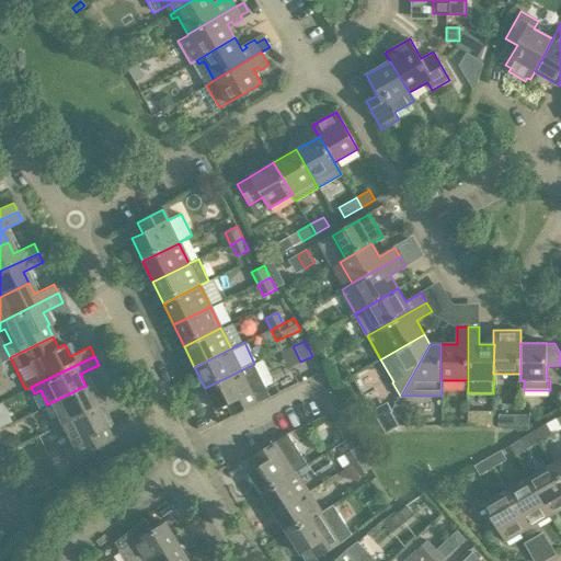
[(254,364),(205,388),(216,411),(227,405),(231,415),(271,397),(254,364)]
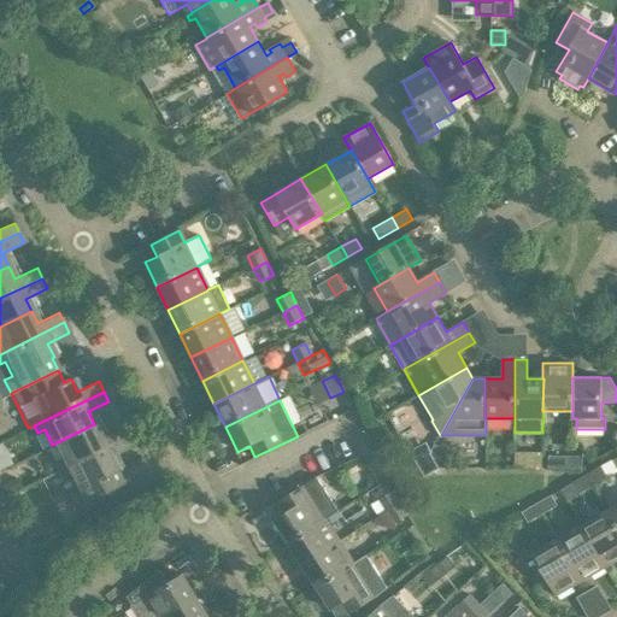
[(52,463),(56,471),(127,435),(122,427),(100,438),(94,424),(52,445),(59,460),(52,463)]
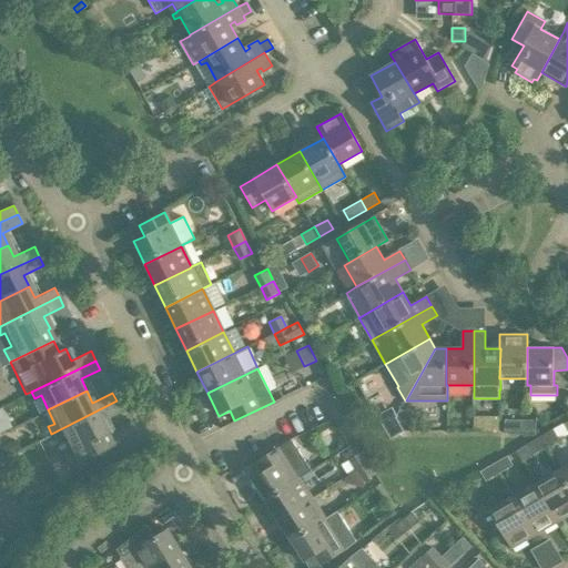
[(117,401),(51,434),(54,440),(62,437),(69,450),(61,455),(67,467),(110,445),(104,434),(108,433),(101,421),(121,411),(117,401)]
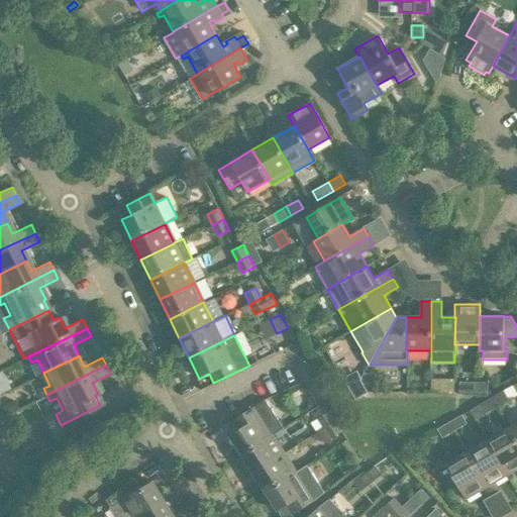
[(364,373),(360,380),(367,392),(376,392),(377,377),(364,373)]
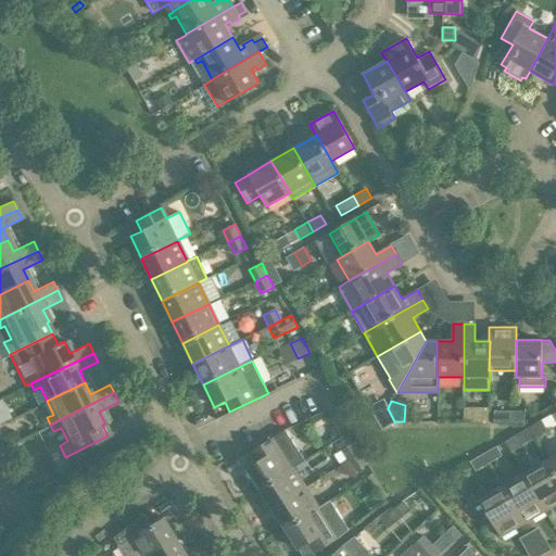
[(509,421),(509,411),(494,411),(494,421),(509,421)]
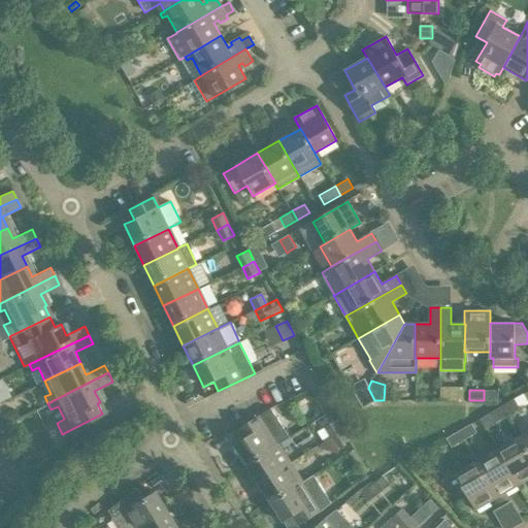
[(484,390),(484,400),(498,400),(498,390),(484,390)]
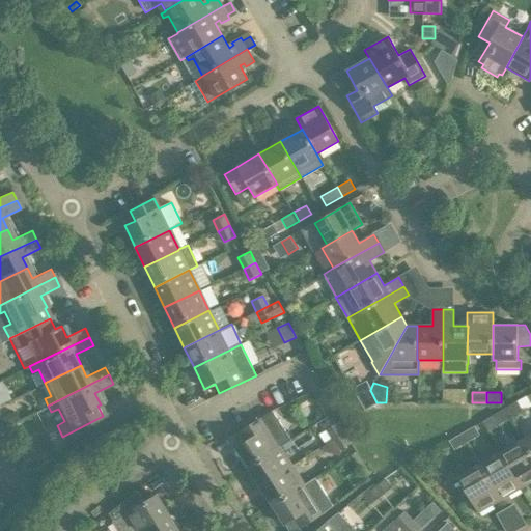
[(504,409),(509,418),(523,410),(518,400),(504,409)]
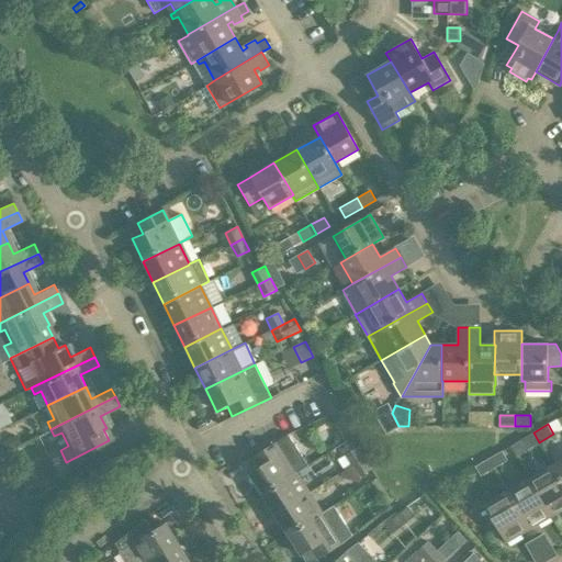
[(539,442),(534,433),(520,439),(527,449),(539,442)]
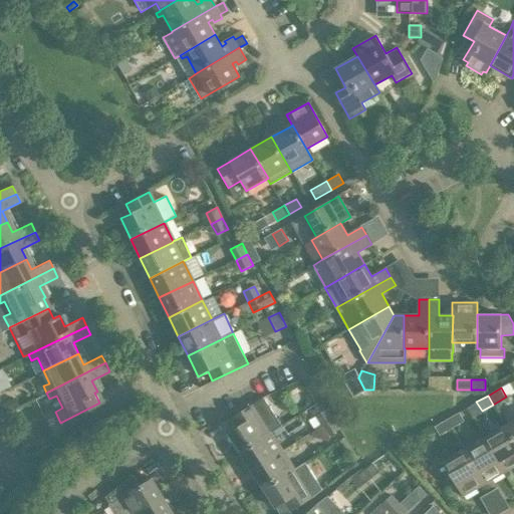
[(262,398),(252,405),(230,419),(236,428),(227,434),(239,453),(270,433),(280,427),(262,398)]
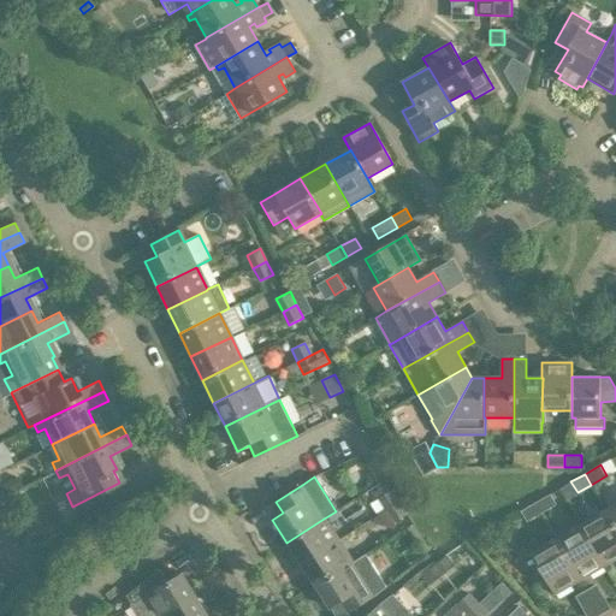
[(0,485),(0,487),(4,495),(22,486),(17,478),(0,485)]
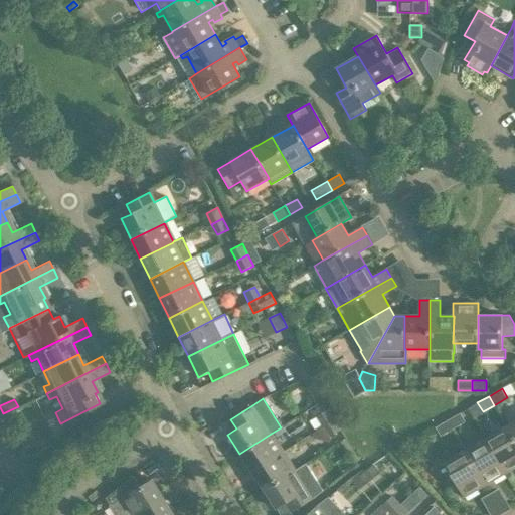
[(316,417),(323,426),(333,419),(326,409),(316,417)]
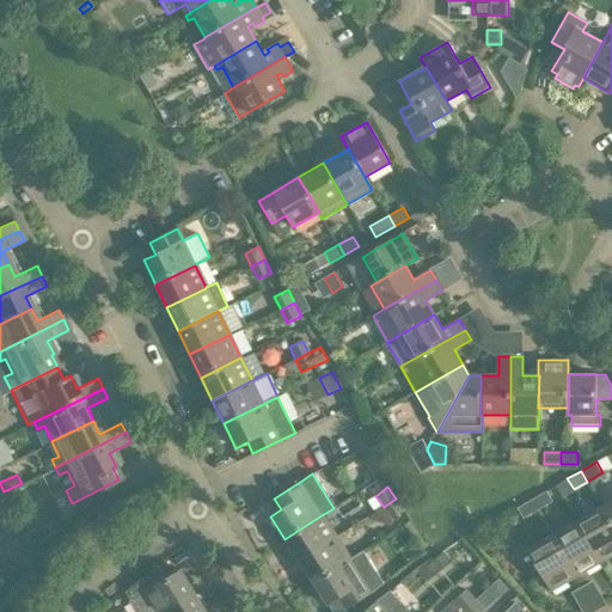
[(531,500),(537,510),(552,501),(546,490),(531,500)]
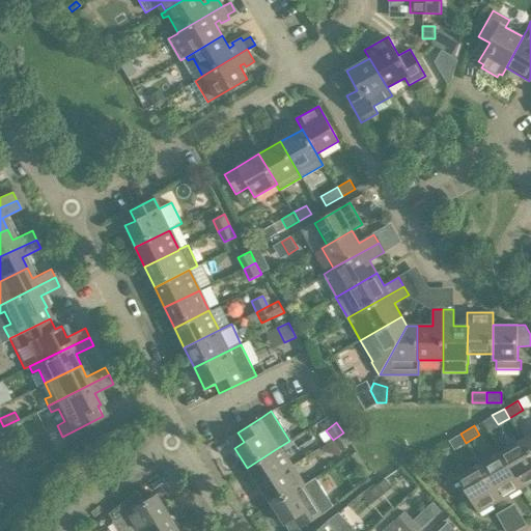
[(351,443),(343,432),(333,440),(340,450),(351,443)]
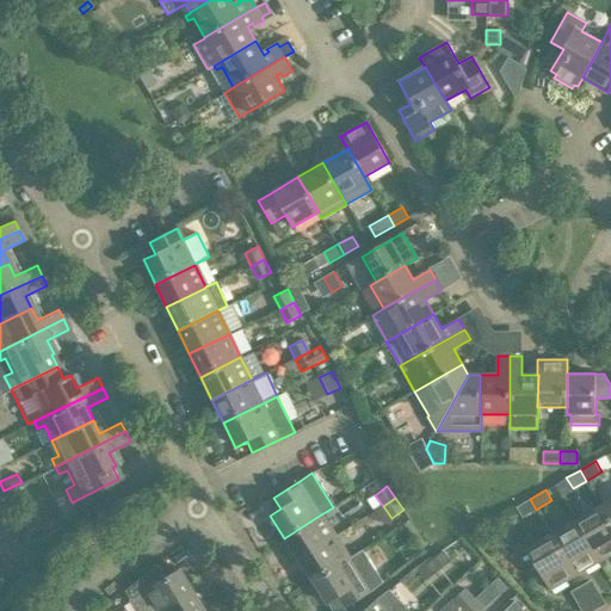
[(536,510),(530,499),(517,506),(523,517),(536,510)]
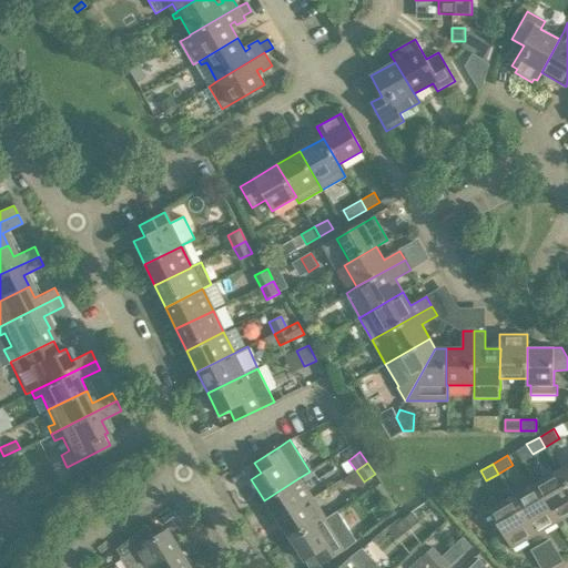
[(567,485),(559,470),(536,485),(558,521),(567,515),(567,485)]
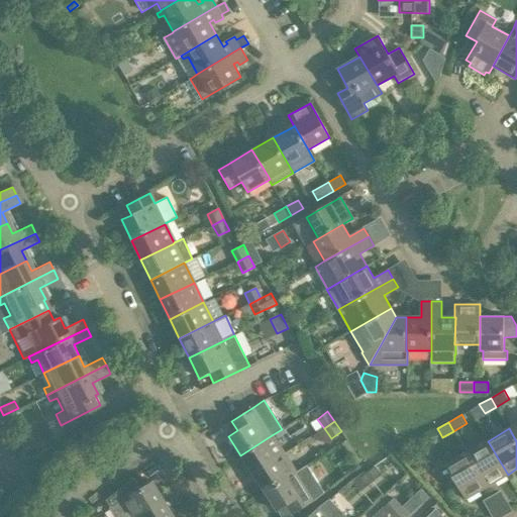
[(284,453),(272,435),(240,455),(252,474),(284,453)]
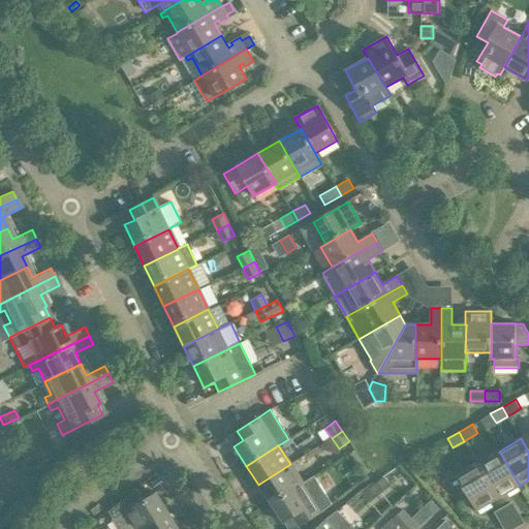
[(499,452),(477,464),(498,498),(520,486),(499,452)]
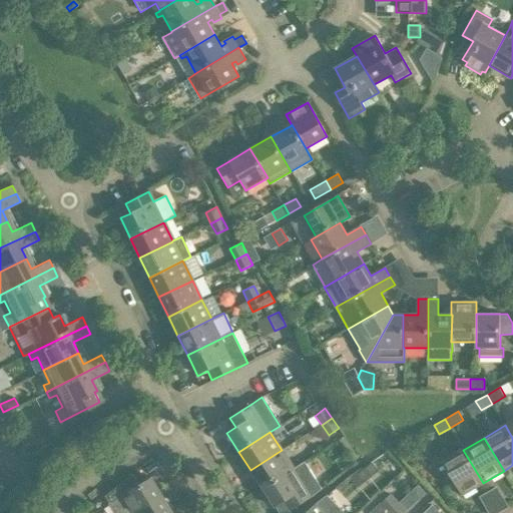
[(294,468),(282,450),(250,470),(263,488),(294,468)]
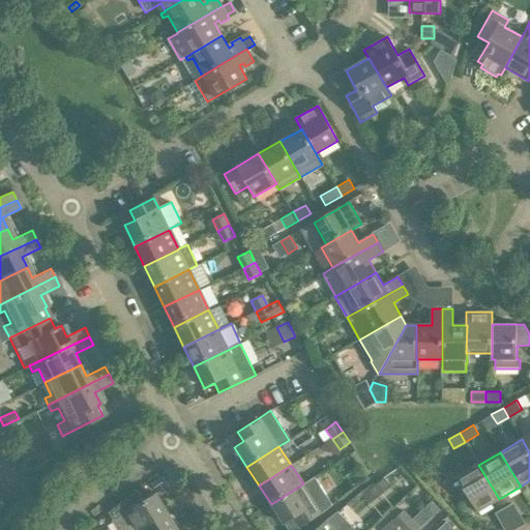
[(477,512),(499,499),(478,465),(457,477),(477,512)]
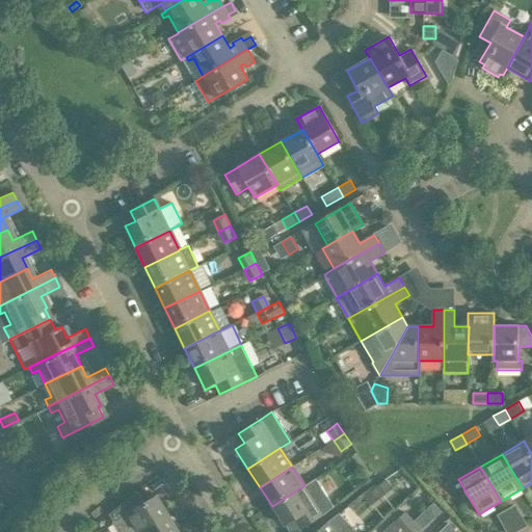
[(315,478),(304,485),(272,506),(285,527),(294,521),(300,530),(323,514),(334,506),(315,478)]
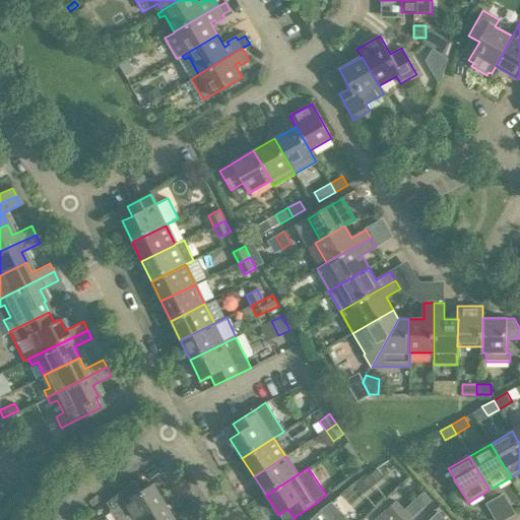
[(105,503),(115,519),(138,519),(165,504),(152,484),(139,492),(133,481),(105,503)]
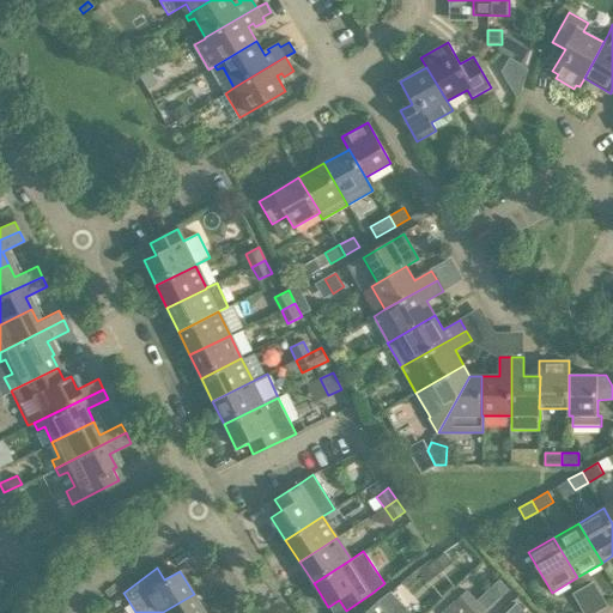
[(588,612),(592,612),(610,604),(596,581),(576,593),(588,612)]
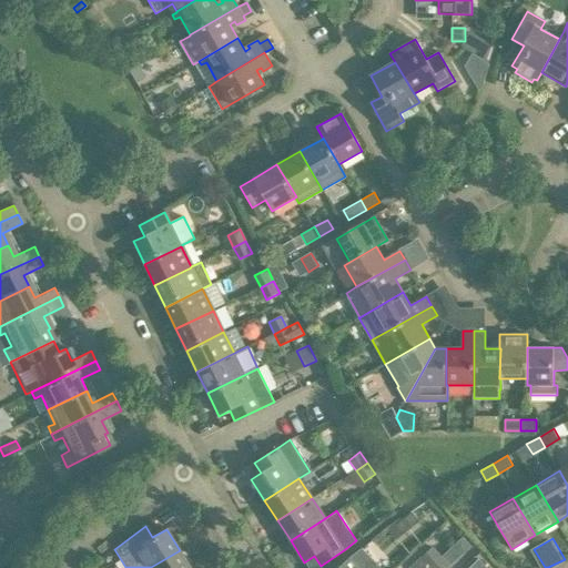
[(381,567),(362,547),(351,556),(337,567),(381,567)]
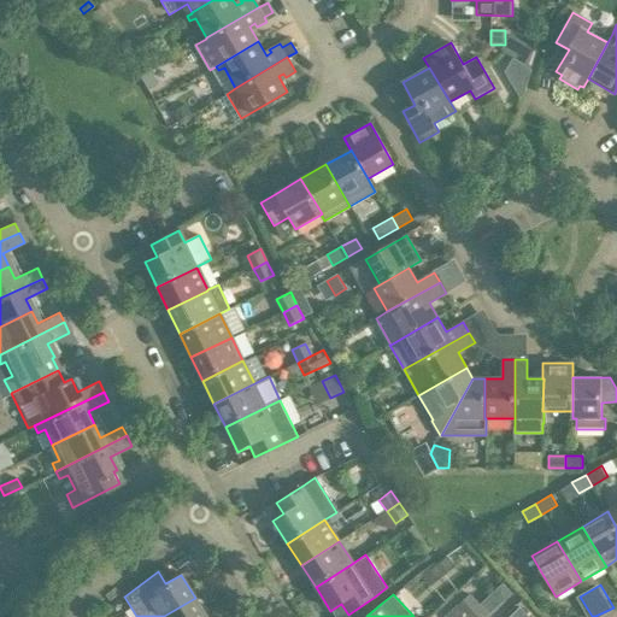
[(468,615),(479,605),(469,594),(458,605),(468,615)]
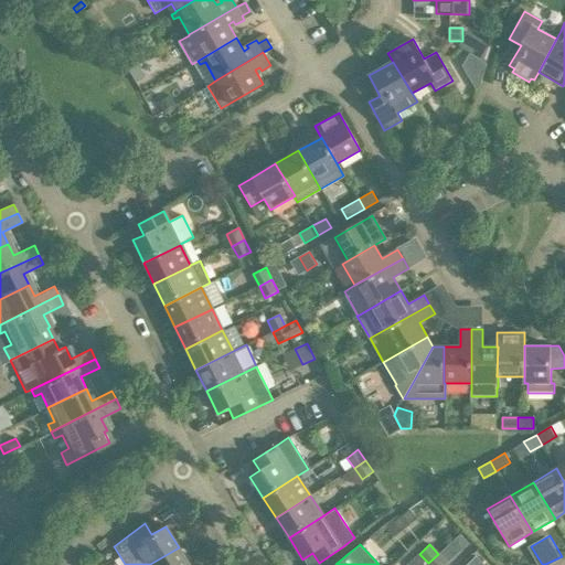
[(189,564),(179,547),(150,564),(189,564)]
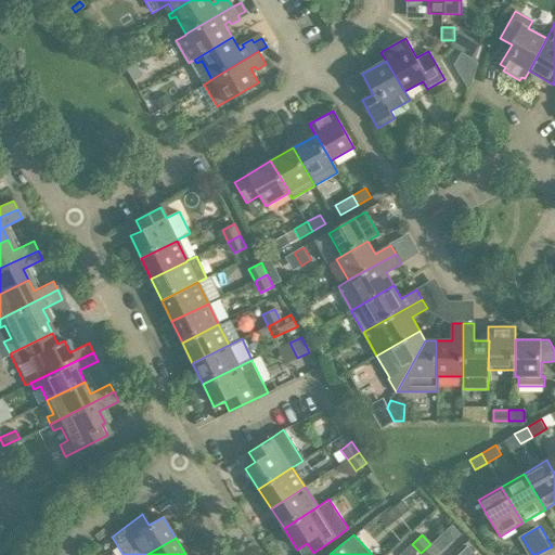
[(430,544),(421,553),(422,554),(438,554),(439,554),(430,544)]
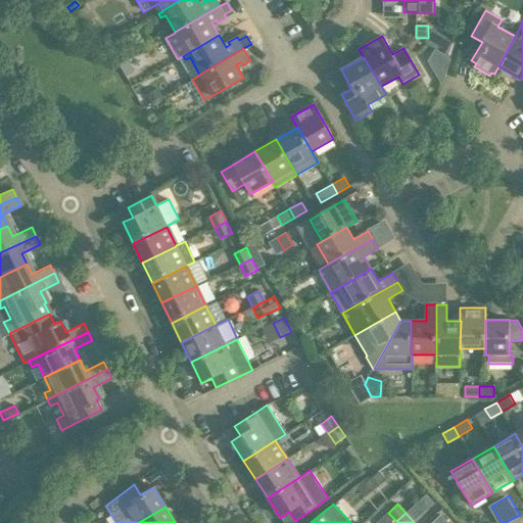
[(447,522),(439,514),(430,522),(447,522)]
